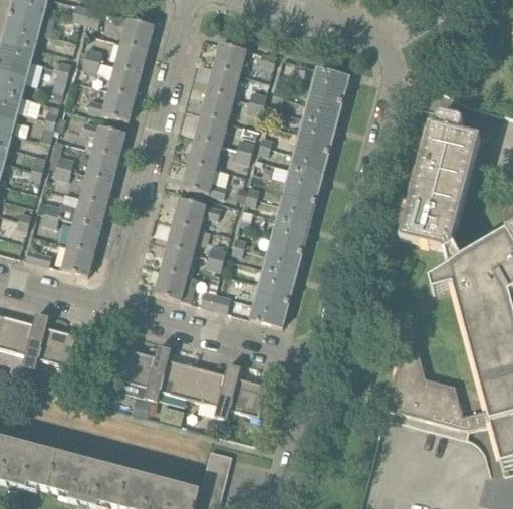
[(12,0),(11,6),(43,14),(46,0),(12,0)]
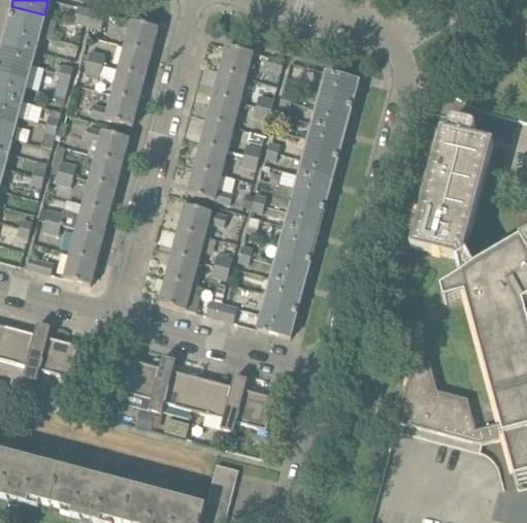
[(73,21),(84,24),(88,7),(77,5),(73,21)]
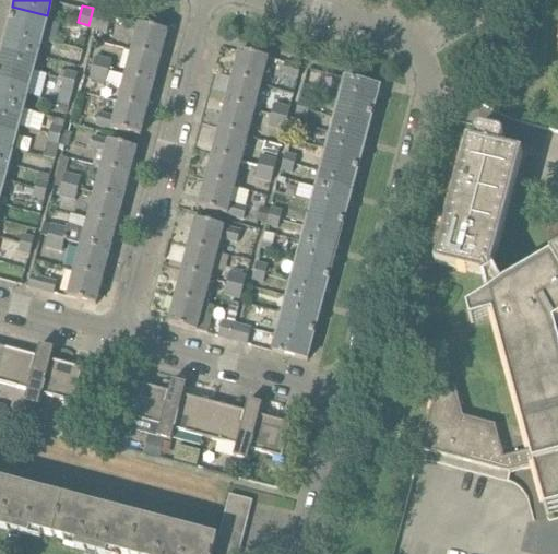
[(8,24),(43,34),(47,15),(12,7),(8,24)]
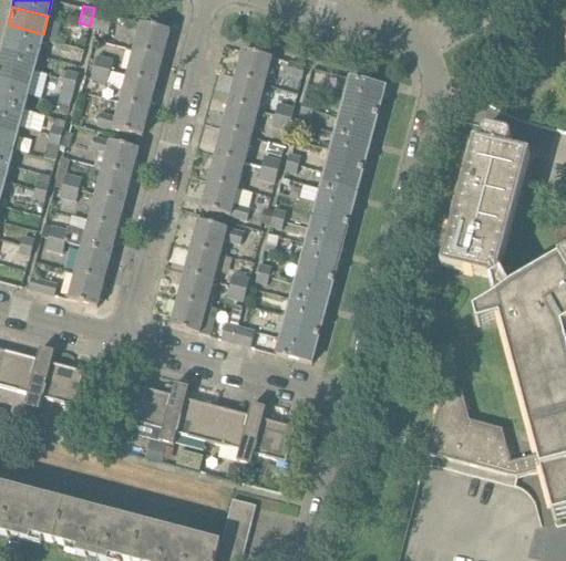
[(95,27),(107,30),(112,13),(100,10),(95,27)]
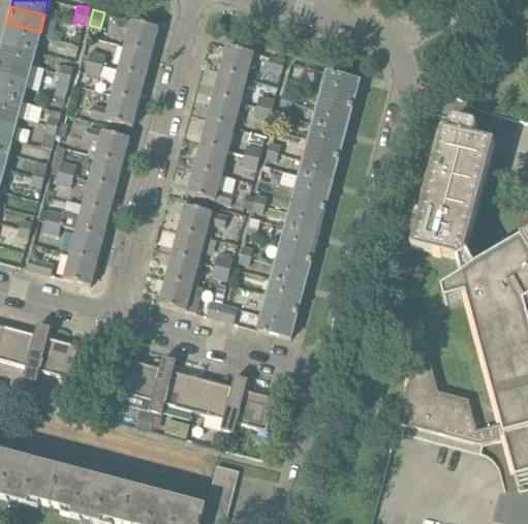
[(124,43),(151,51),(157,26),(130,19),(124,43)]
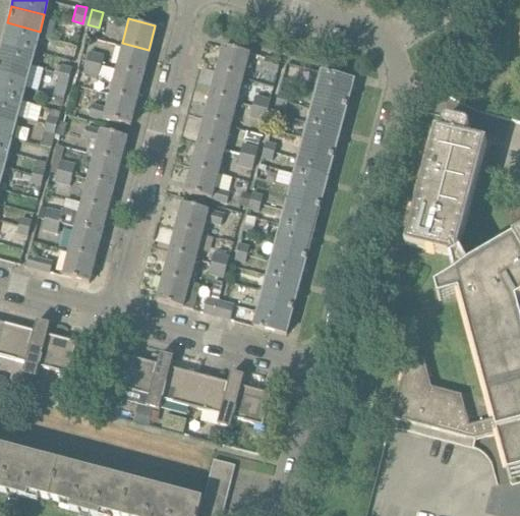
[(2,40),(35,48),(40,32),(7,22),(2,40)]
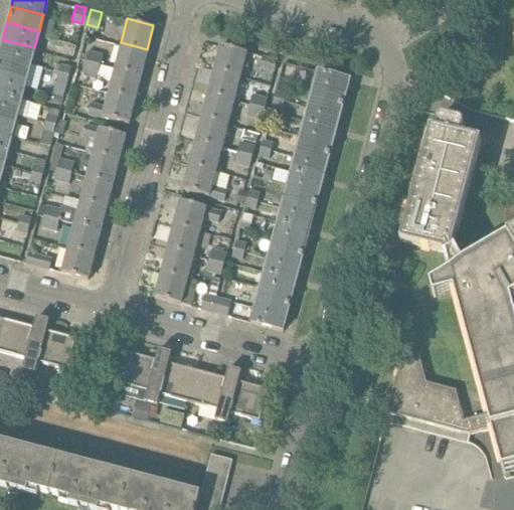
[(95,35),(94,46),(110,48),(111,37),(95,35)]
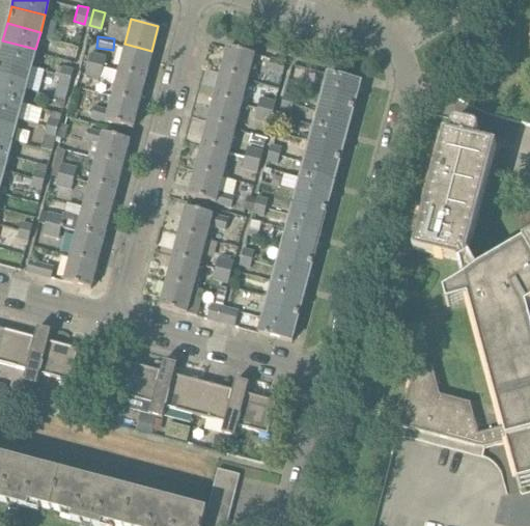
[(0,57),(31,66),(35,49),(2,40),(0,49),(0,57)]
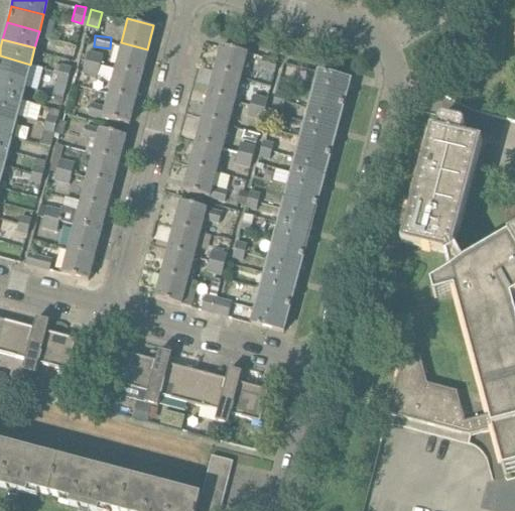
[(115,67),(141,74),(147,49),(121,42),(115,67)]
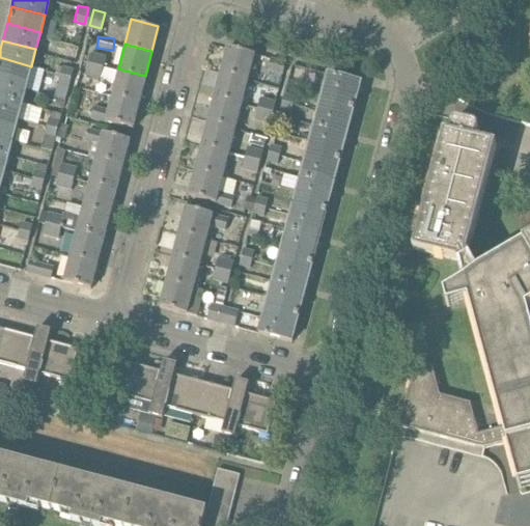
[(220,70),(248,77),(254,52),(227,45),(220,70)]
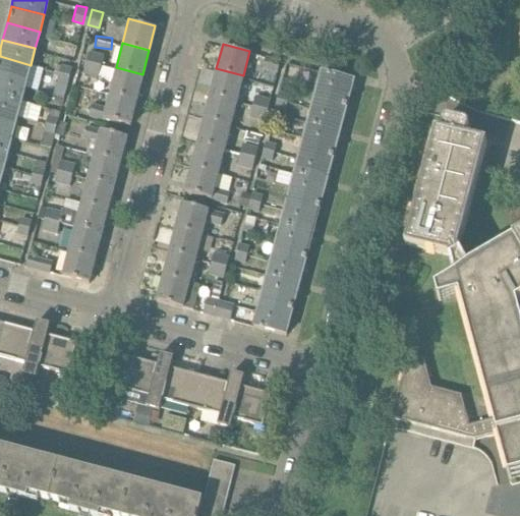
[(85,60),(101,63),(103,53),(89,49),(85,60)]
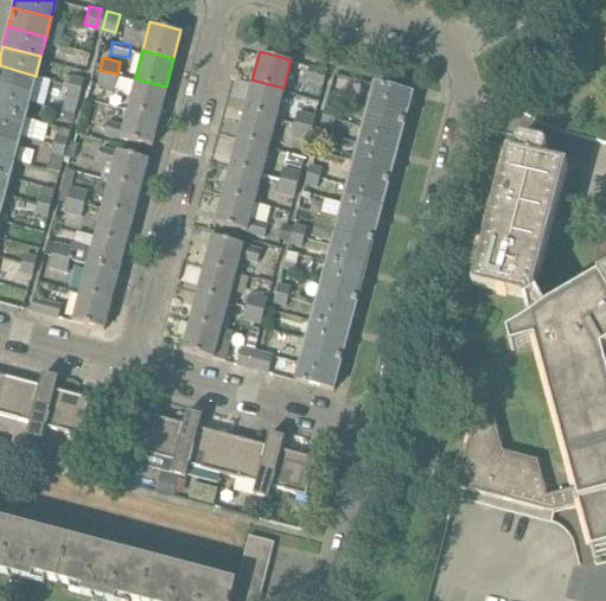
[(305,77),(323,82),(326,68),(308,64),(305,77)]
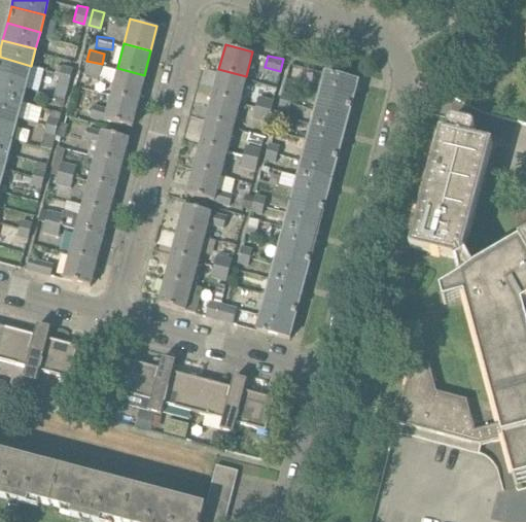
[(0,75),(26,83),(31,66),(0,57),(0,75)]
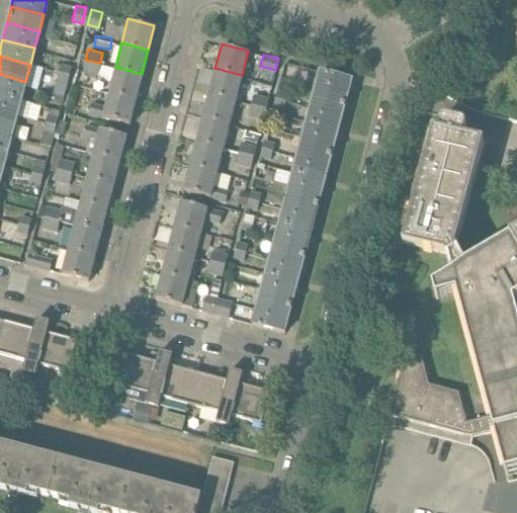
[(82,70),(97,74),(100,63),(85,60),(82,70)]
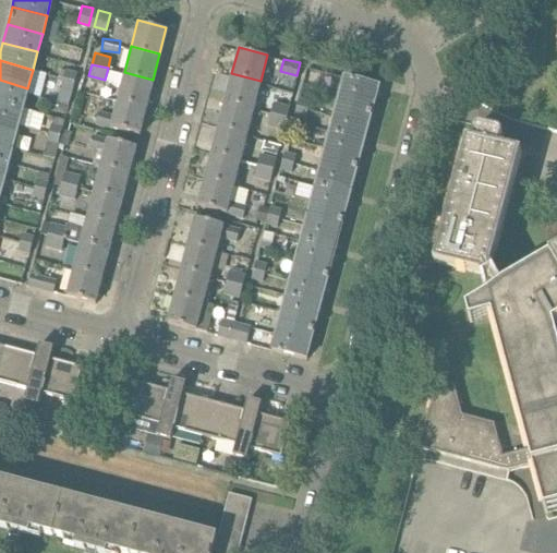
[(65,68),(63,75),(74,79),(76,70),(65,68)]
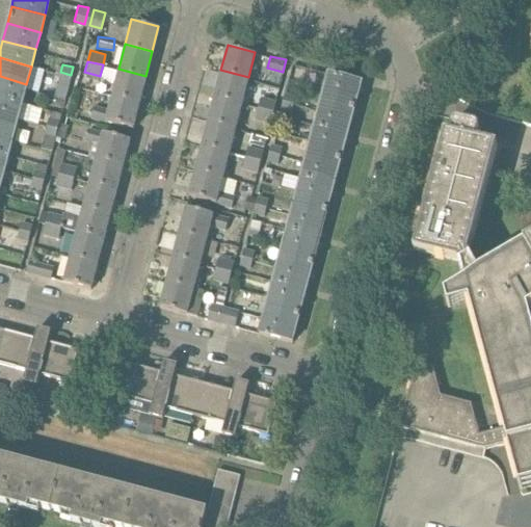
[(112,94),(139,101),(145,76),(118,69),(112,94)]
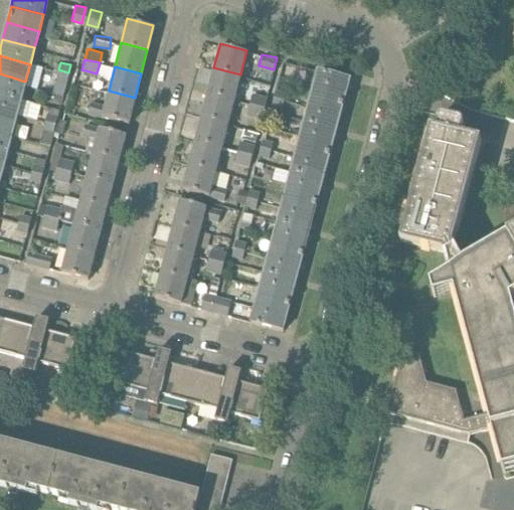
[(207,92),(233,99),(240,74),(213,67),(207,92)]
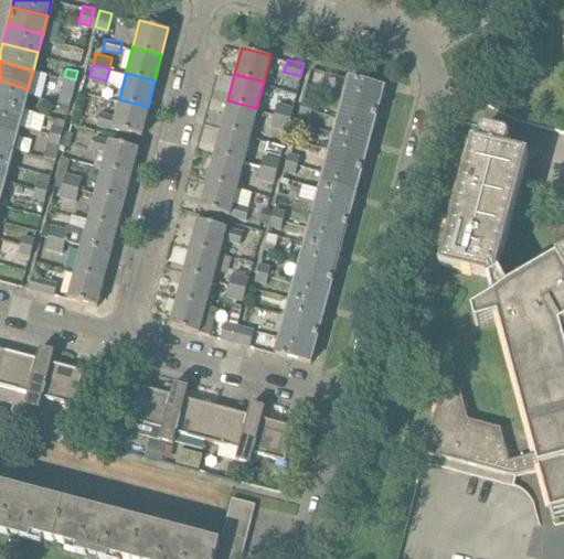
[(343,94),(379,103),(384,85),(349,75),(343,94)]
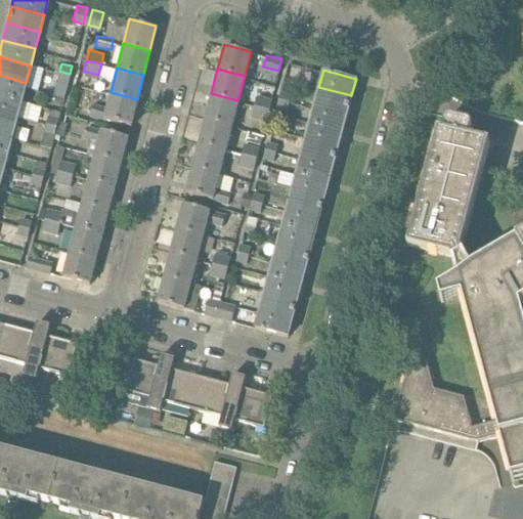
[(68,82),(70,74),(59,71),(57,79),(68,82)]
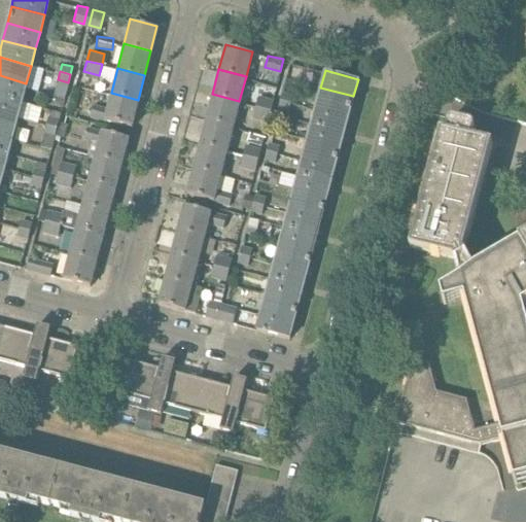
[(0,94),(22,100),(26,83),(0,75),(0,94)]
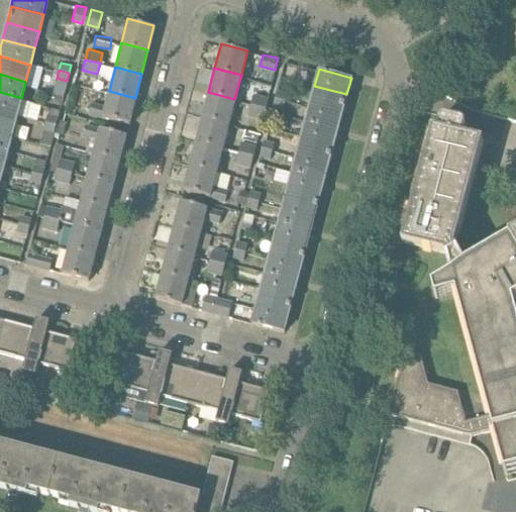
[(310,103),(342,111),(346,94),(314,86),(310,103)]
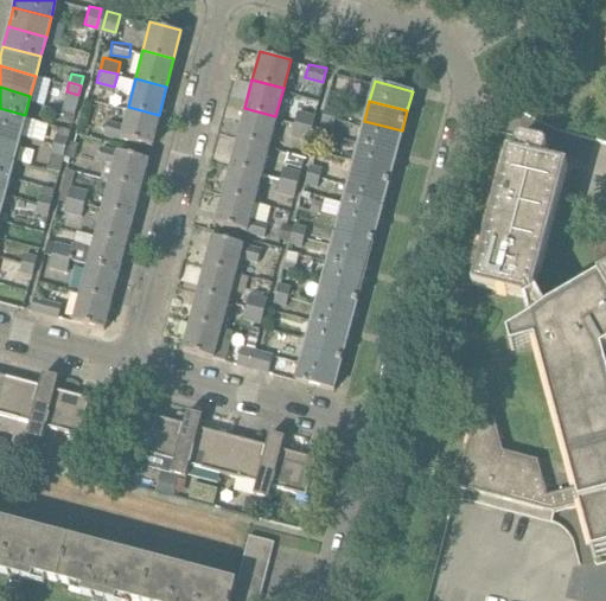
[(321,113),(335,116),(337,107),(324,103),(321,113)]
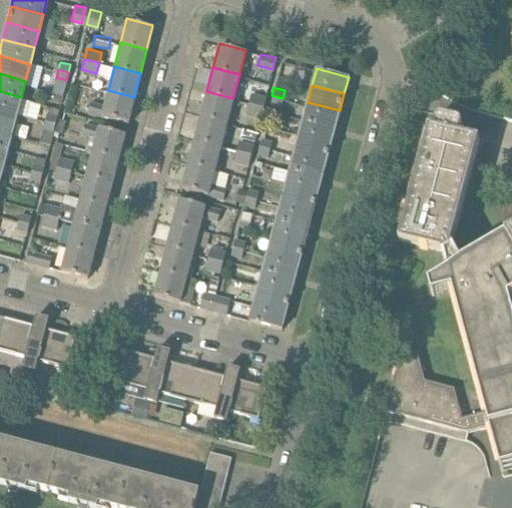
[(134,97),(108,90),(104,103),(90,99),(87,110),(128,121),(134,97)]
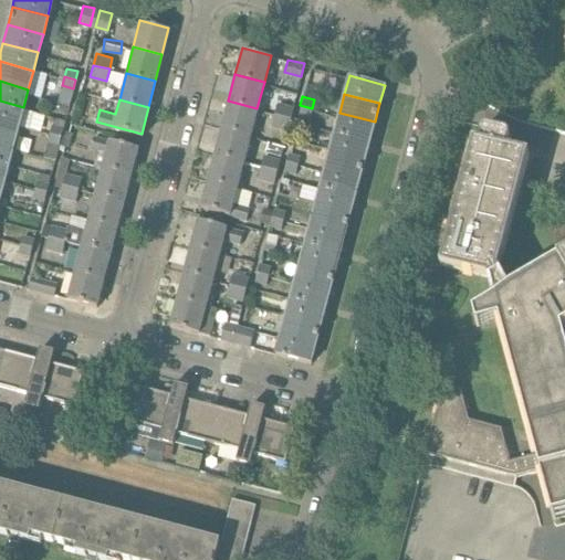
[(0,120),(18,126),(19,124),(28,126),(32,109),(23,107),(0,101),(0,120)]
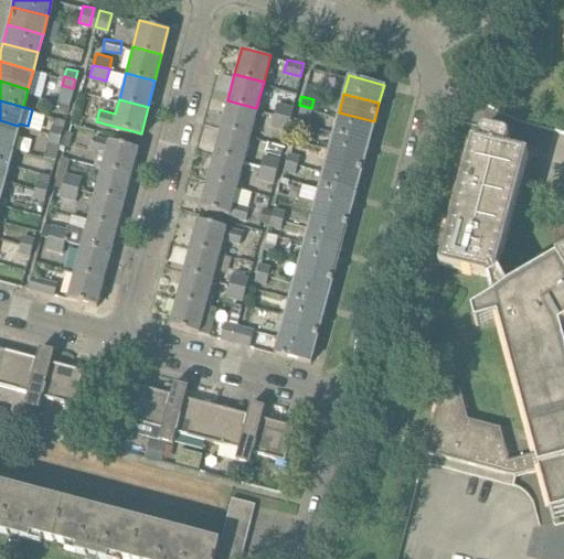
[(221,127),(249,135),(256,108),(227,100),(221,127)]
